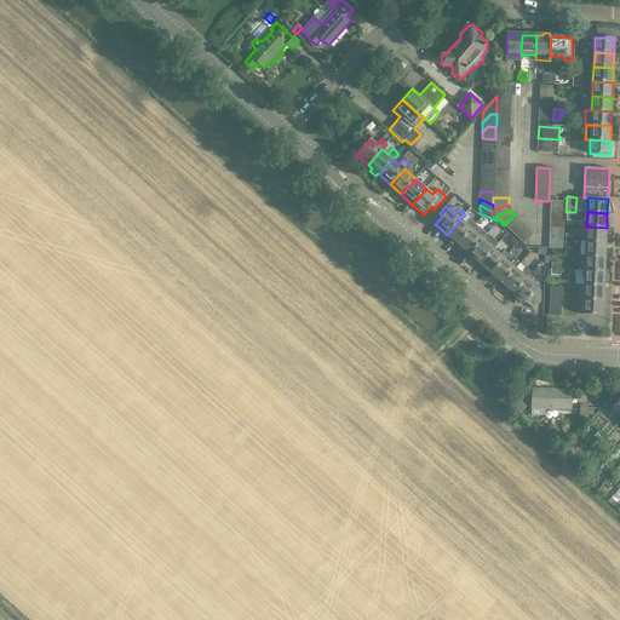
[(520,219),(515,214),(504,225),(509,230),(520,219)]
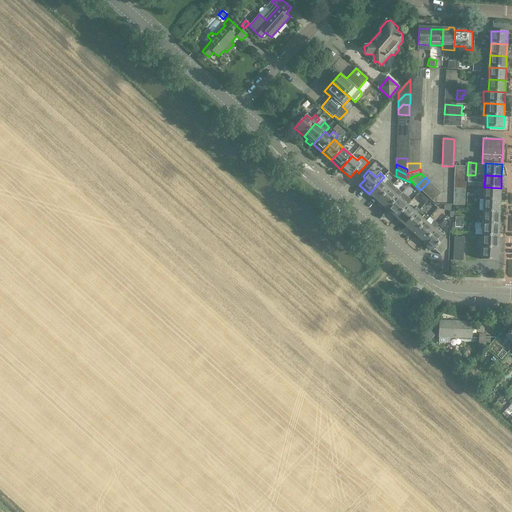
[(380,181),(369,194),(378,202),(389,189),(393,185),(389,180),(385,185),(380,181)]
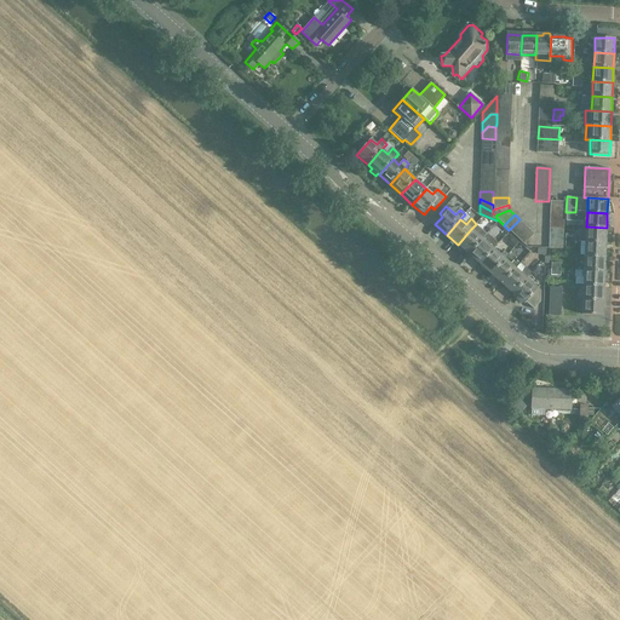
[(514,235),(524,224),(520,219),(509,230),(514,235)]
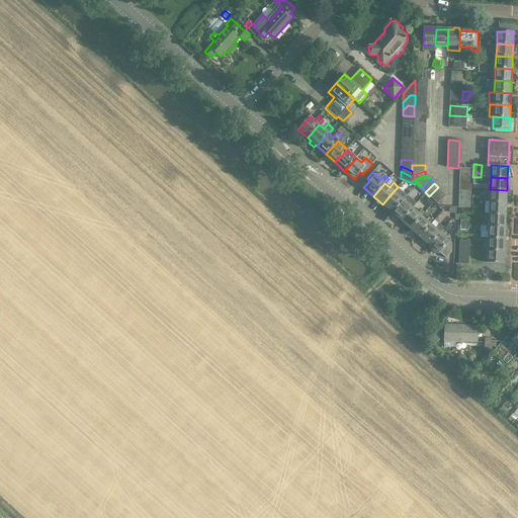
[(433,200),(442,191),(438,187),(429,196),(433,200)]
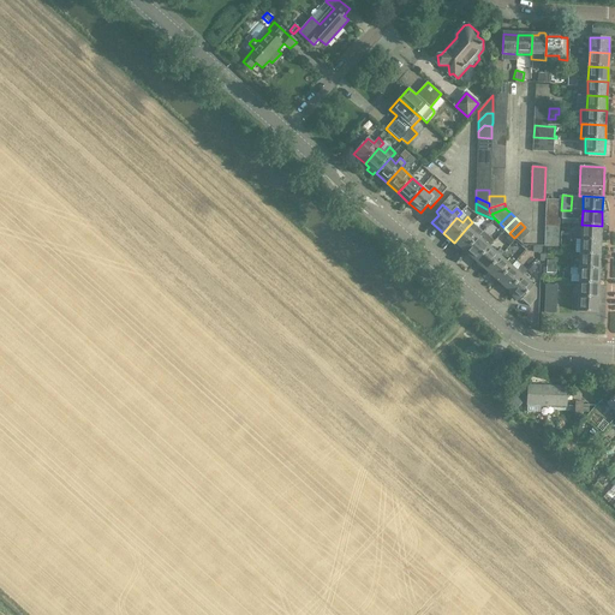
[(601,232),(602,226),(581,225),(581,239),(601,240),(601,232)]
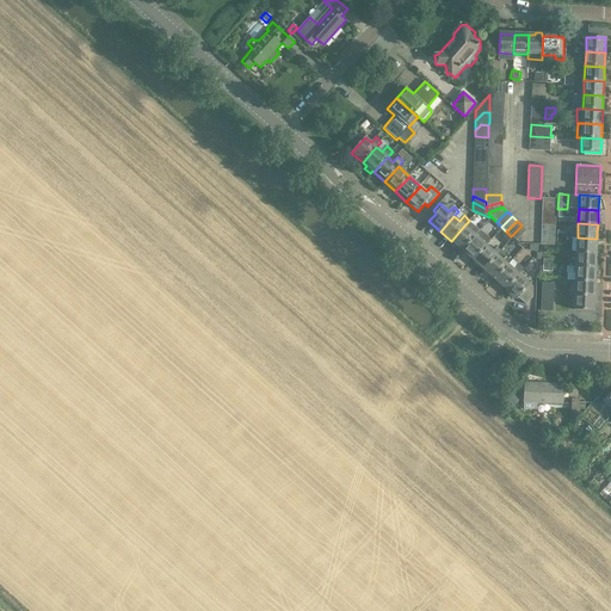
[(464,226),(451,241),(462,251),(475,235),(480,232),(475,227),(470,232),(464,226)]
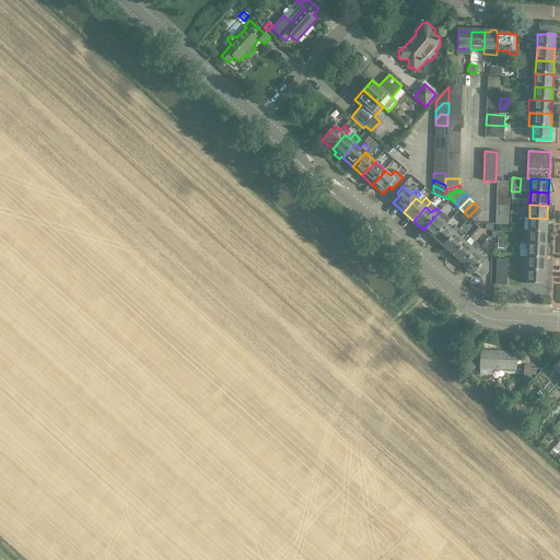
[(474,221),(482,211),(478,207),(468,217),(474,221)]
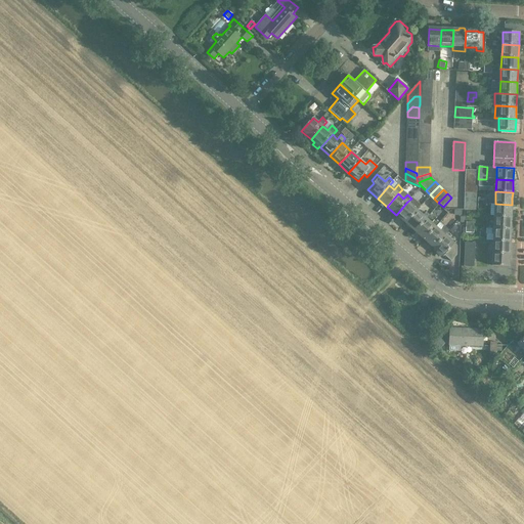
[(407,202),(396,215),(405,223),(418,211),(422,206),(417,202),(412,206),(407,202)]
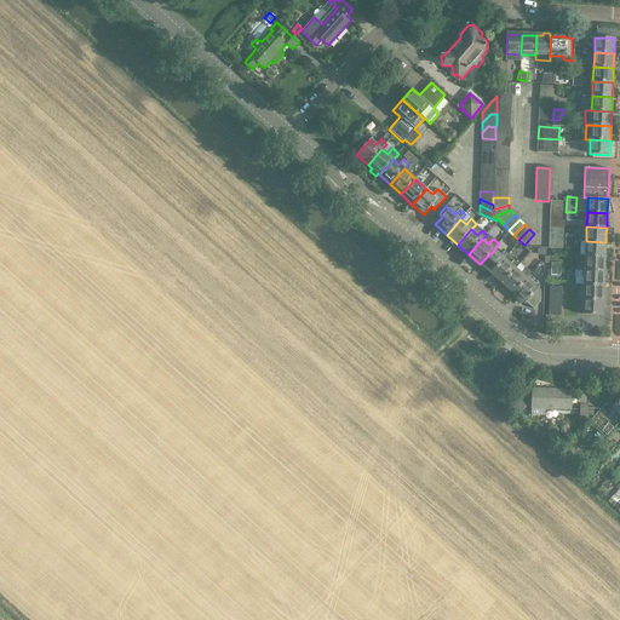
[(606,242),(586,241),(585,257),(606,257),(606,251),(606,242)]
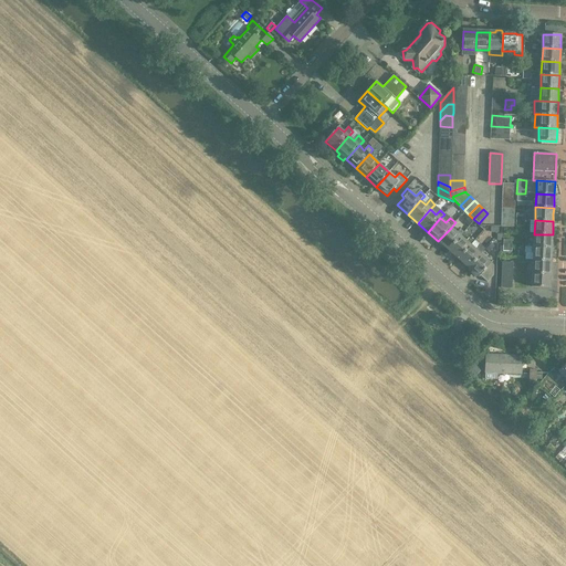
[(451,228),(438,241),(448,251),(461,237),(464,232),(460,229),(457,233),(451,228)]
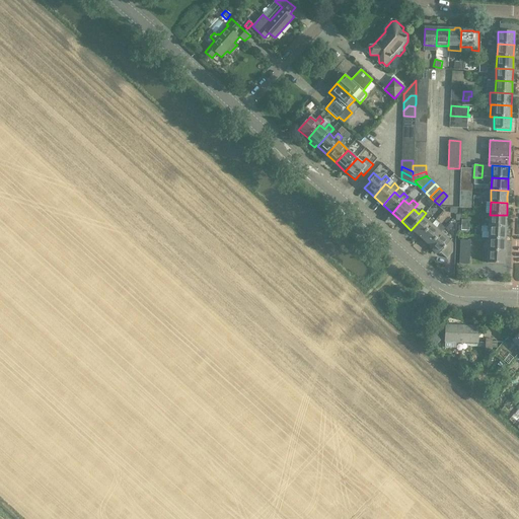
[(423,217),(411,230),(420,238),(432,225),(442,213),(438,210),(428,221),(423,217)]
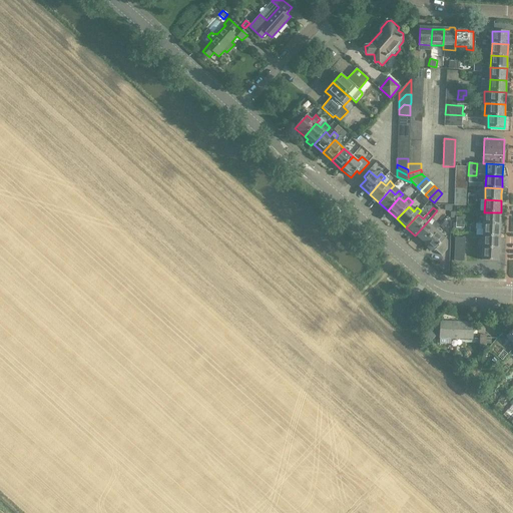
[(500,220),(501,212),(484,212),(484,224),(500,224),(500,220)]
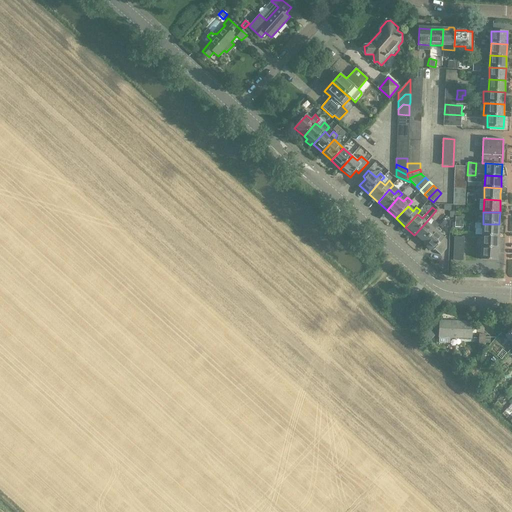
[(463,217),(455,217),(455,228),(463,228),(463,217)]
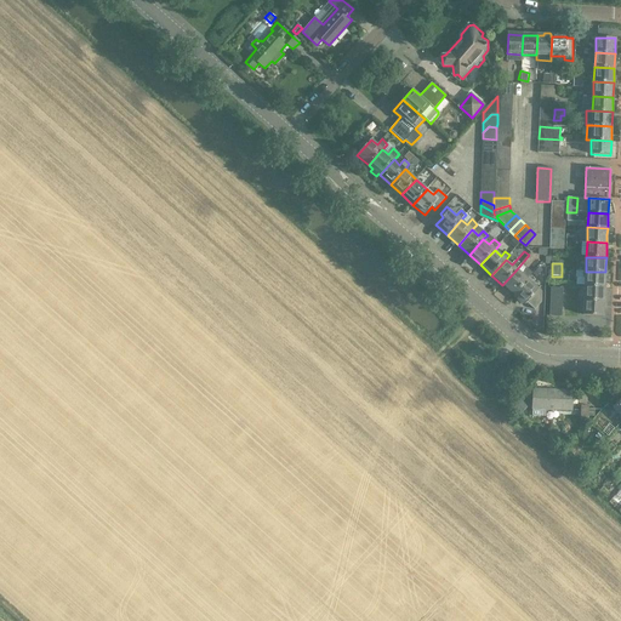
[(542,271),(539,267),(533,274),(536,278),(542,271)]
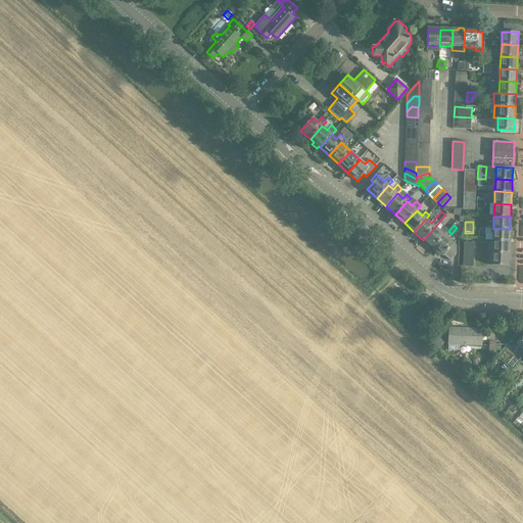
[(435,227),(423,240),(433,248),(444,235),(448,230),(444,227),(440,231),(435,227)]
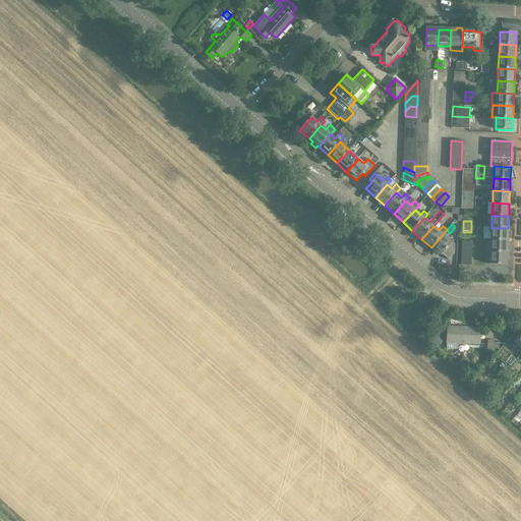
[(508,238),(508,228),(491,228),(490,239),(508,240),(508,238)]
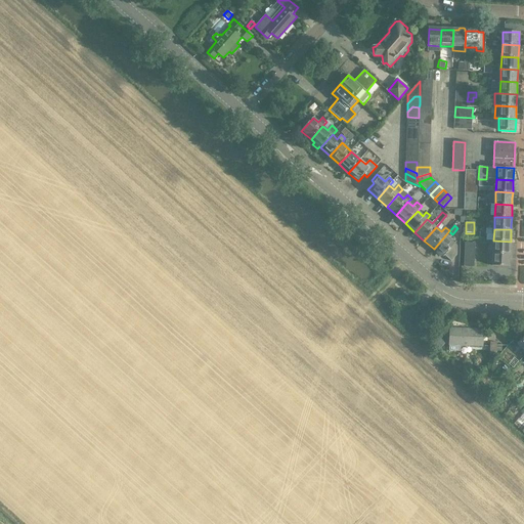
[(443,257),(444,256),(451,262),(457,256),(457,247),(445,235),(434,249),(443,257)]
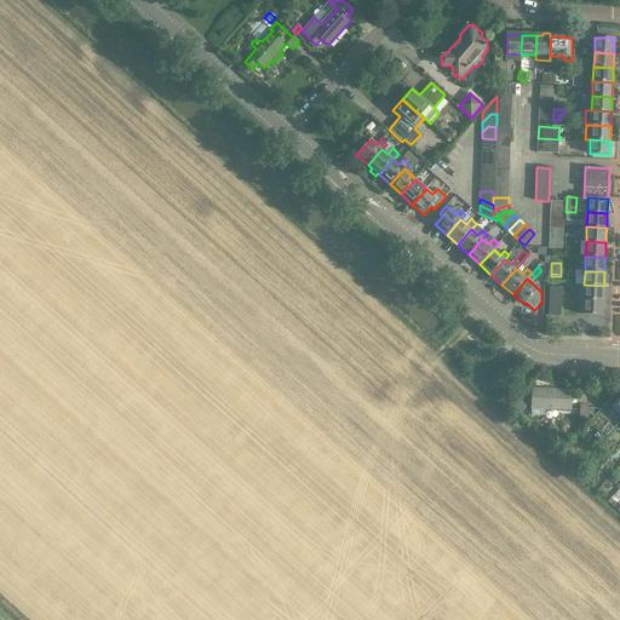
[(603,299),(604,286),(584,285),(584,299),(603,300),(603,299)]
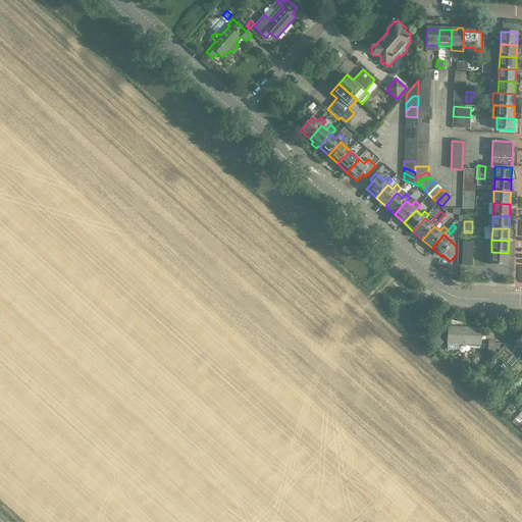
[(473,242),(463,242),(462,251),(472,251),(473,242)]
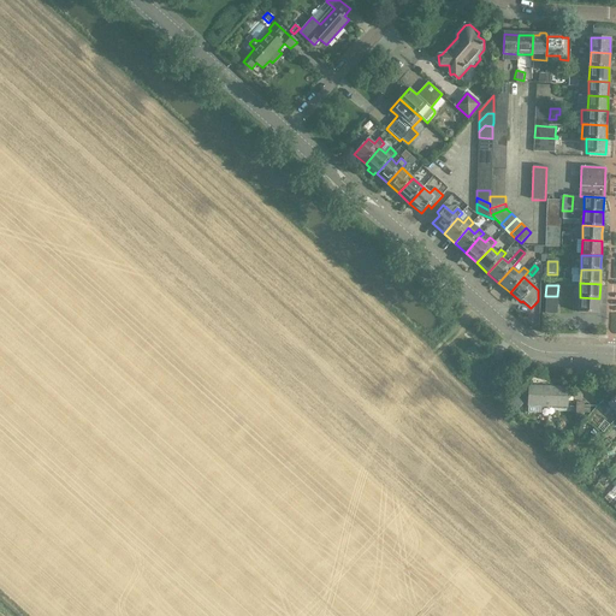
[(545,313),(557,314),(557,296),(545,296),(545,313)]
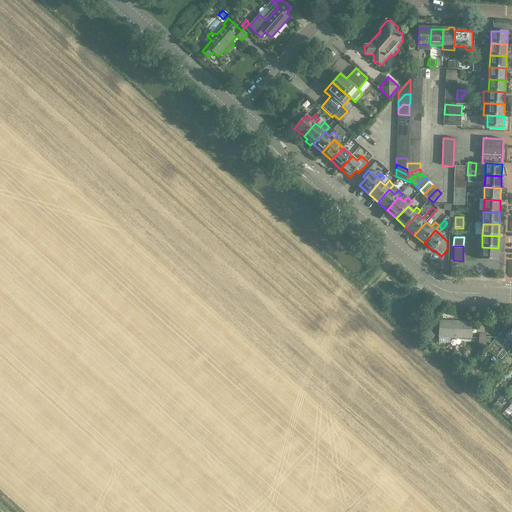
[(497,261),(498,248),(482,247),(481,260),(497,261)]
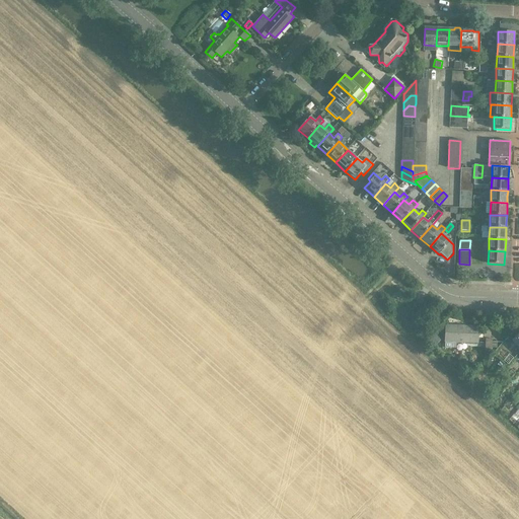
[(446,324),(445,342),(477,344),(478,326),(446,324)]
